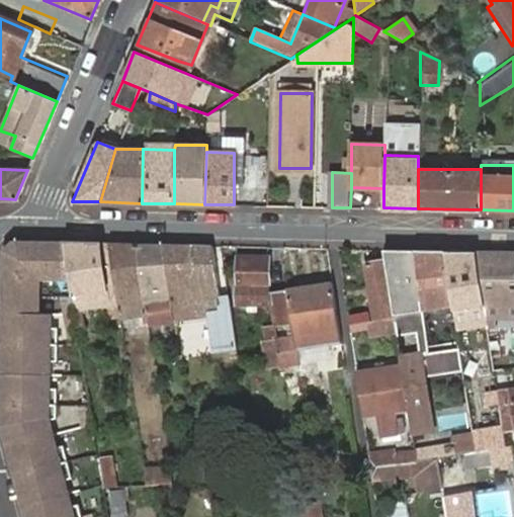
[(77,516),(74,505),(67,507),(60,480),(67,478),(59,444),(52,446),(45,421),(53,422),(54,389),(46,389),(47,360),(54,361),(55,328),(48,328),(48,314),(35,314),(36,278),(68,279),(62,242),(12,240),(4,250),(0,390),(0,428),(22,516),(77,516)]
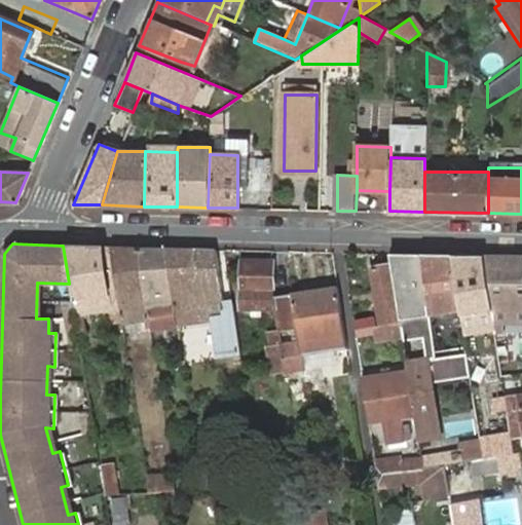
[(108,247),(63,246),(69,284),(73,312),(118,305),(108,247)]
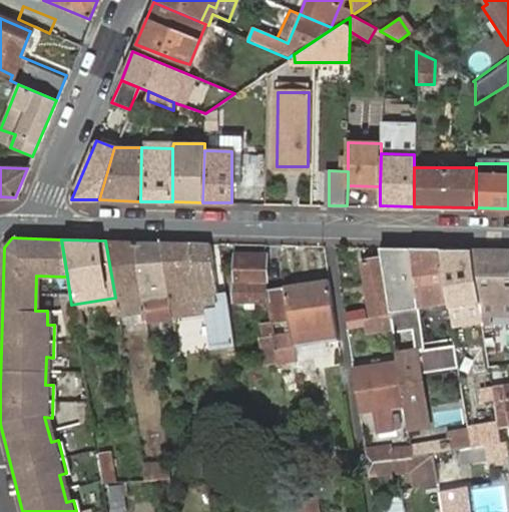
[(135,240),(105,240),(115,298),(142,293),(135,240)]
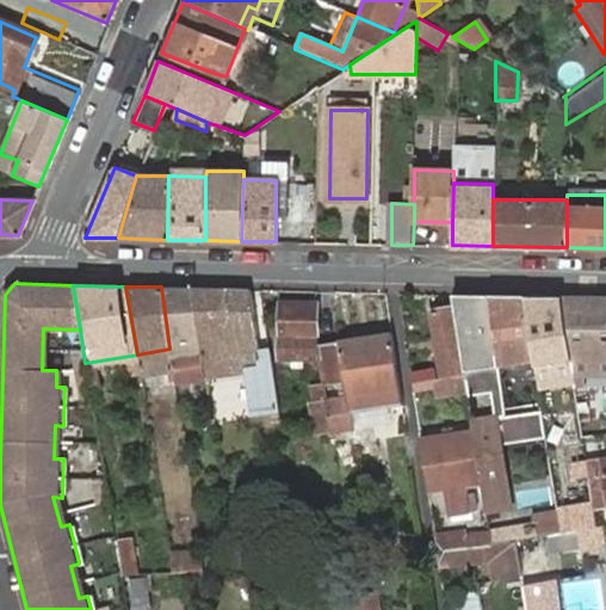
[(191,288),(161,287),(169,349),(174,376),(174,383),(204,379),(191,288)]
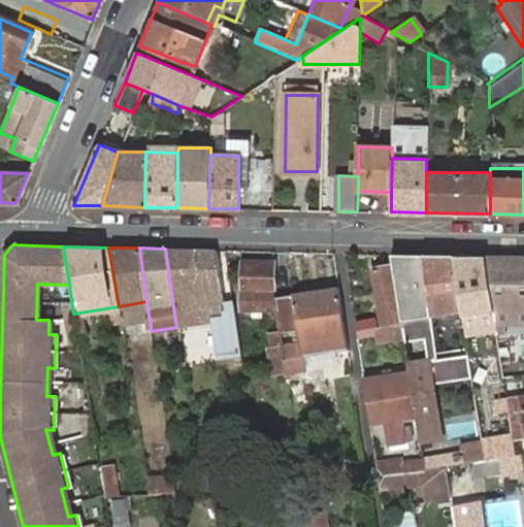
[(165,249),(176,327),(214,321),(220,358),(239,354),(232,302),(222,303),(214,251),(165,249)]
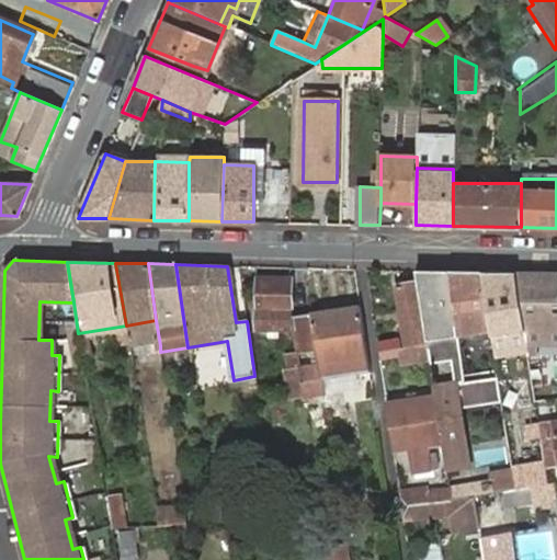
[(452,361),(455,381),(432,385),(434,396),(442,447),(445,467),(467,464),(458,402),(500,396),(497,375),(465,379),(458,339),(446,270),(415,269),(417,285),(429,363),(429,364),(452,361)]
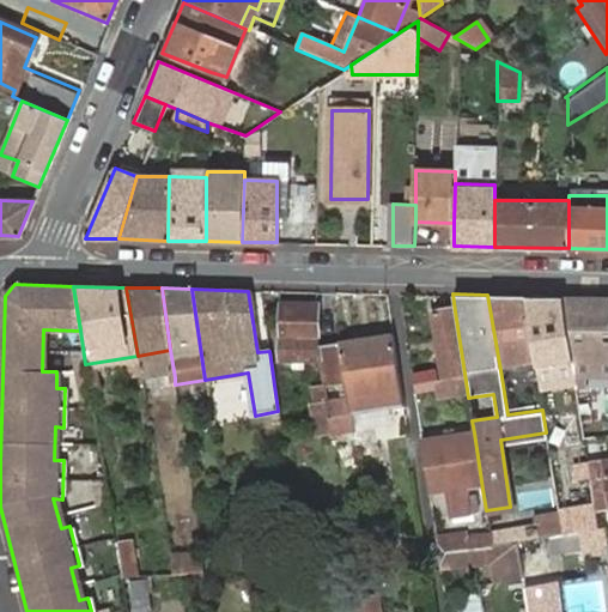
[(487,295),(500,370),(509,369),(505,347),(533,345),(524,295),(487,295)]
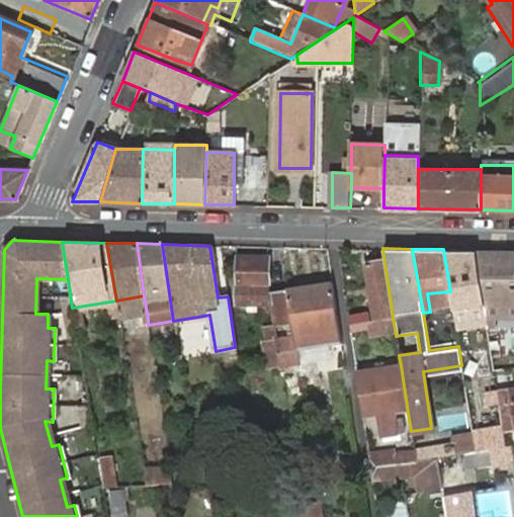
[(450,291),(452,309),(455,327),(486,323),(475,250),(443,249),(450,291)]
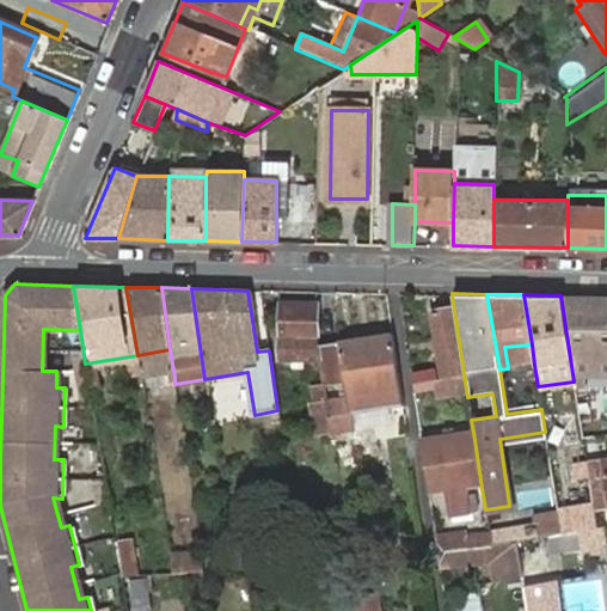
[(606,295),(560,295),(574,382),(574,386),(584,386),(583,376),(606,377),(606,295)]
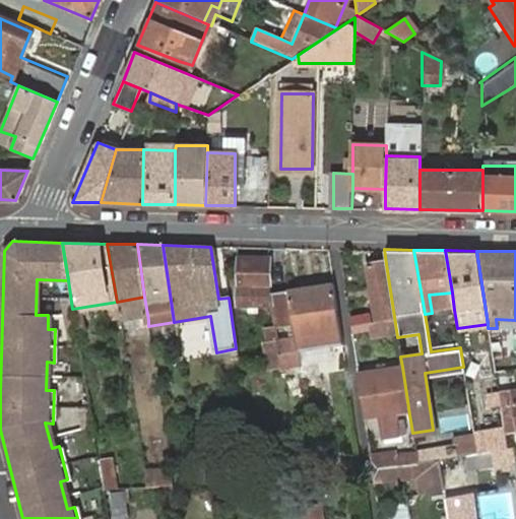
[(269,296),(269,260),(241,258),(240,282),(235,283),(236,303),(270,304),(269,296)]
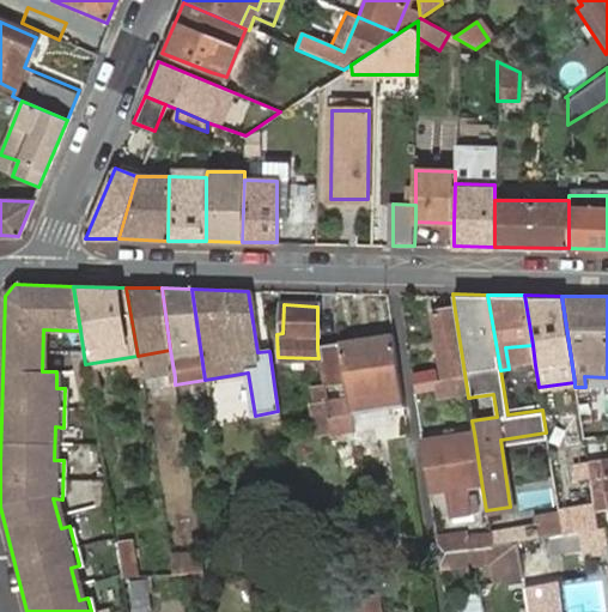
[(468,397),(455,311),(433,314),(445,386),(435,386),(435,392),(437,401),(468,397)]
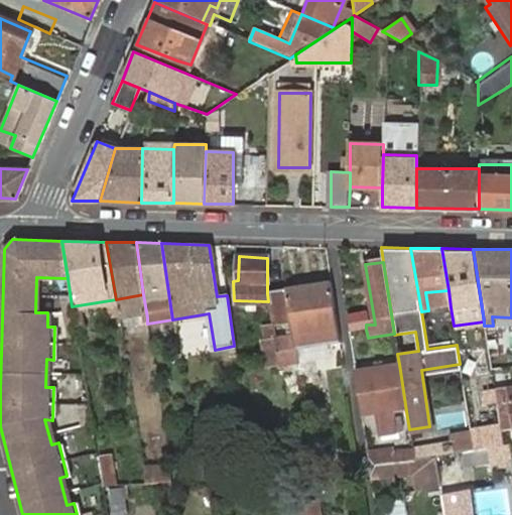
[(272,327),(279,366),(297,363),(294,348),(340,341),(332,282),(267,293),(268,301),(272,327)]
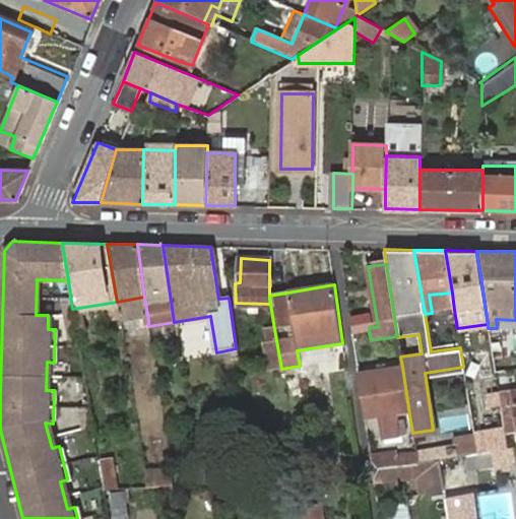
[(429,295),(432,313),(454,310),(452,293),(429,295)]
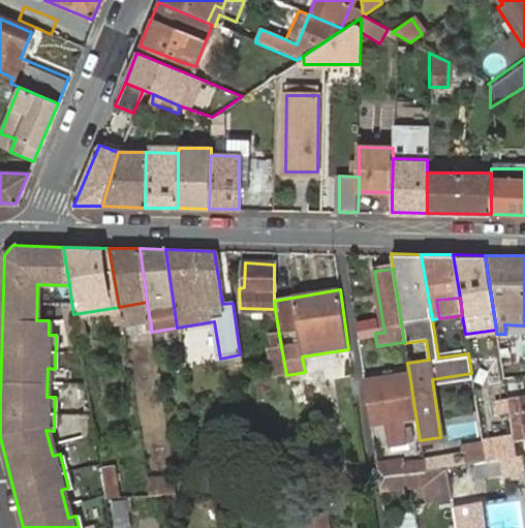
[(147,302),(119,307),(122,328),(151,325),(147,302)]
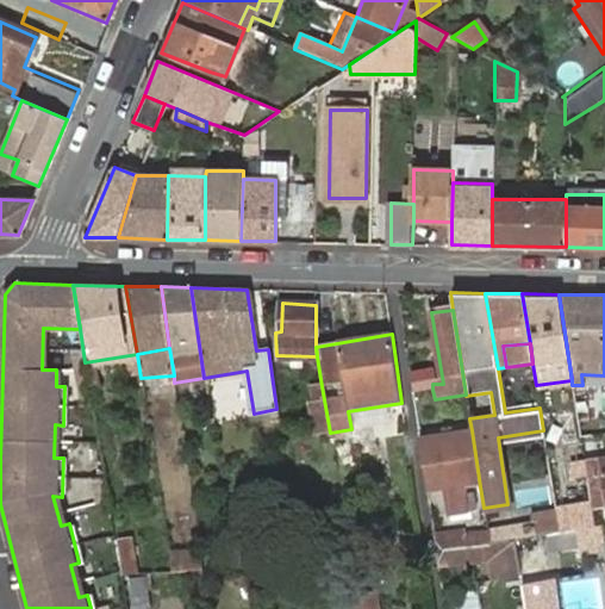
[(310,389),(317,435),(330,433),(322,386),(310,389)]
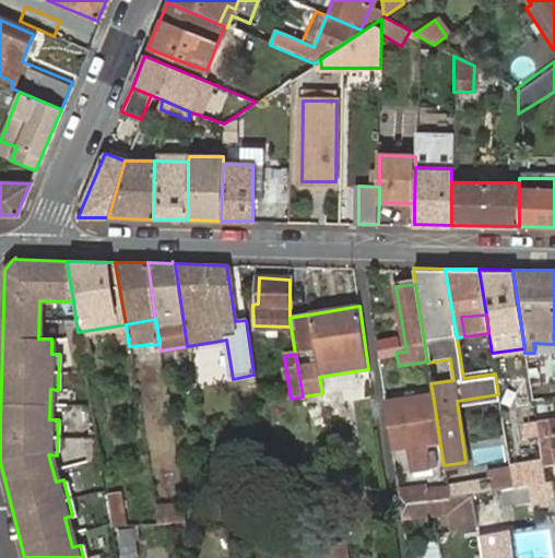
[(554,395),(553,380),(530,383),(532,400),(554,396),(554,395)]
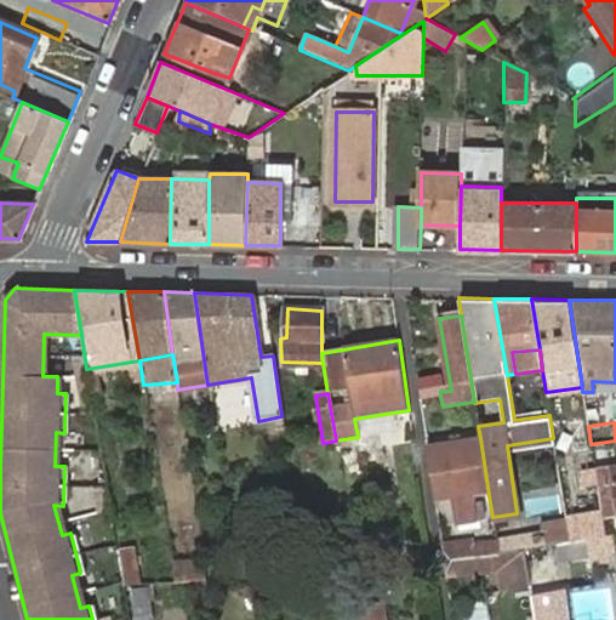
[(426,447),(434,504),(454,500),(457,524),(478,521),(474,498),(489,495),(480,438),(426,447)]
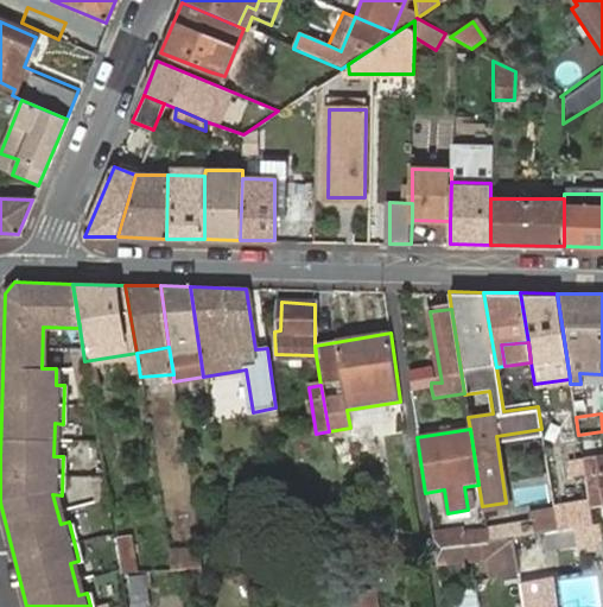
[(602,454),(581,457),(588,507),(602,504),(602,454)]
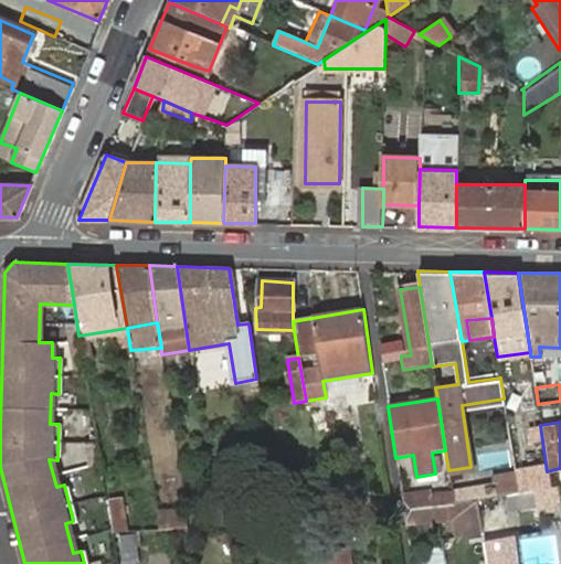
[(516,479),(515,469),(497,472),(498,480),(493,481),(495,496),(518,491),(516,479)]
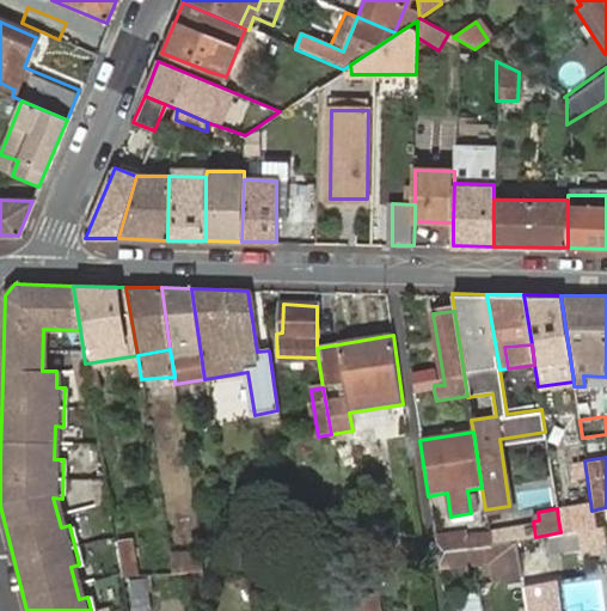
[(558,519),(560,532),(580,530),(595,527),(593,514),(558,519)]
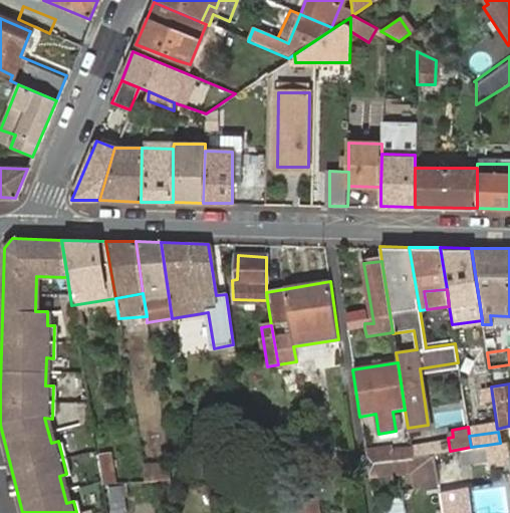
[(500,443),(487,445),(490,465),(509,461),(506,441),(500,443)]
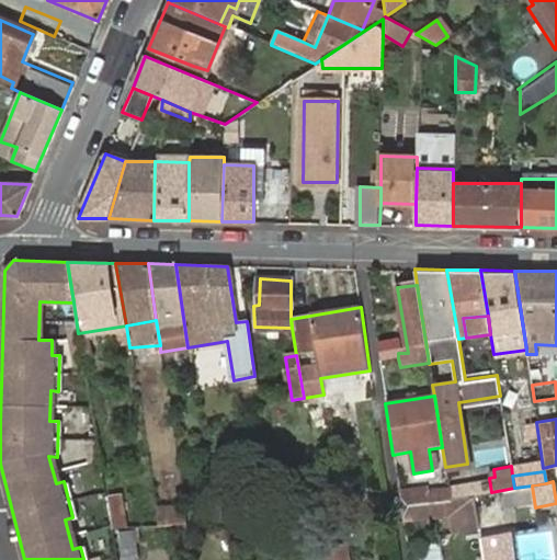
[(399,500),(408,505),(450,499),(447,484),(398,490),(399,500)]
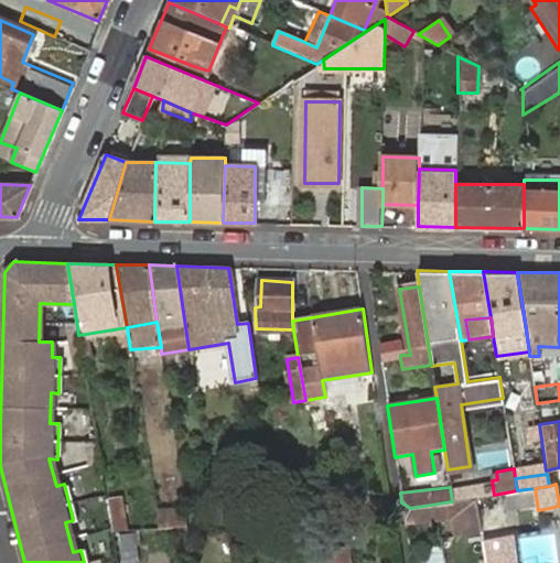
[(476,497),(454,501),(458,518),(449,520),(451,536),(458,534),(482,530),(477,505),(476,497)]
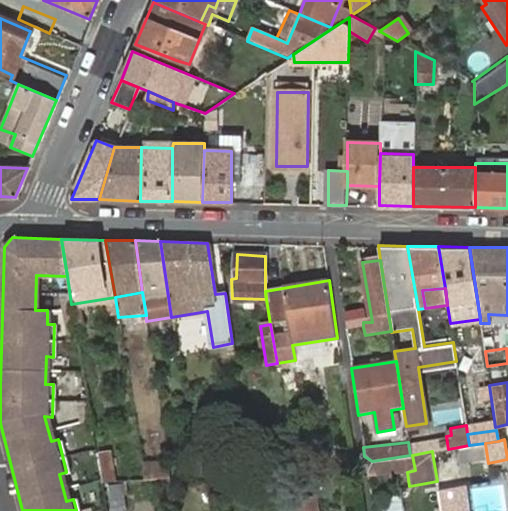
[(110,452),(95,454),(100,484),(116,482),(110,452)]
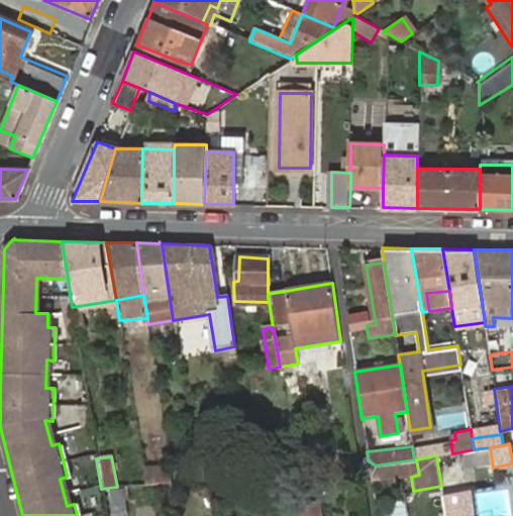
[(444,480),(459,477),(455,457),(441,459),(444,480)]
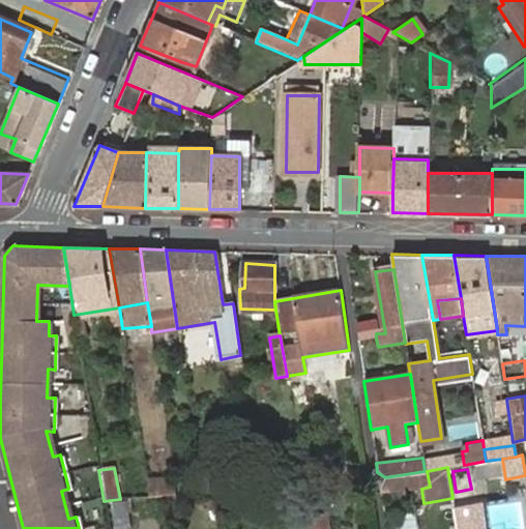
[(430,487),(427,471),(425,471),(385,477),(379,487),(381,494),(421,489),(430,487)]
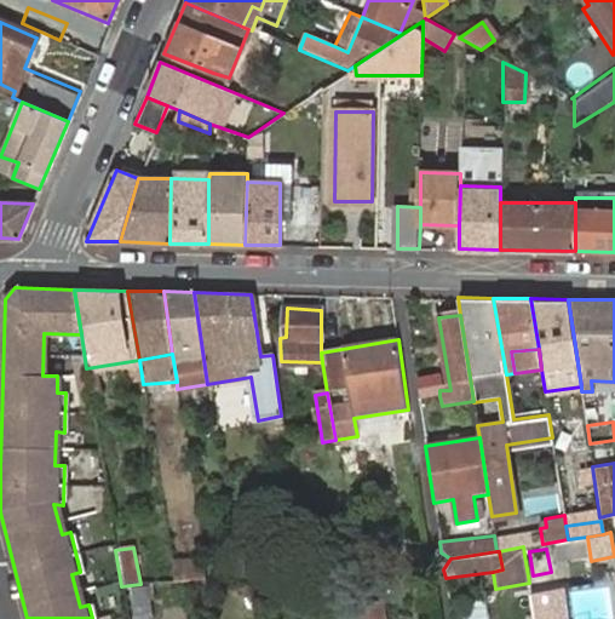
[(202,557),(171,560),(174,582),(206,579),(202,557)]
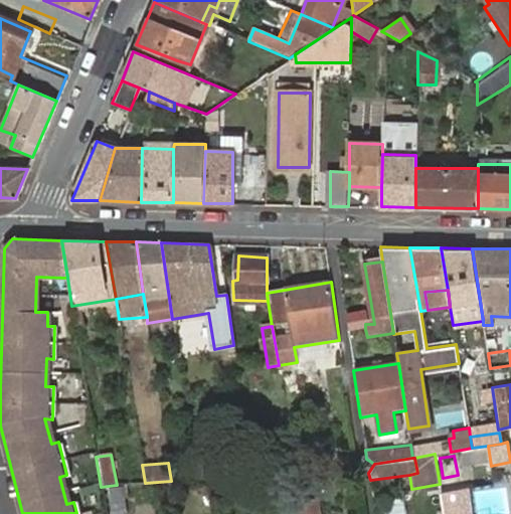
[(105,487),(108,513),(124,513),(121,485),(105,487)]
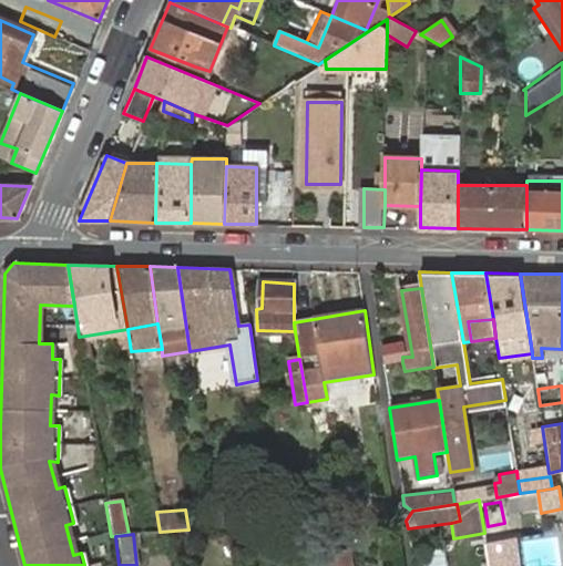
[(518,565),(517,536),(485,543),(489,565),(518,565)]
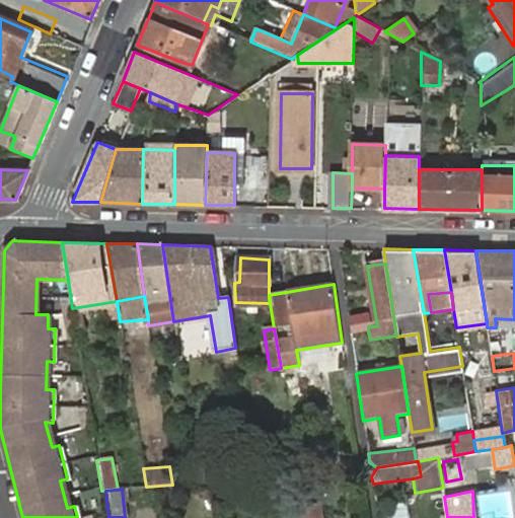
[(402,494),(405,508),(423,505),(421,492),(415,493),(402,494)]
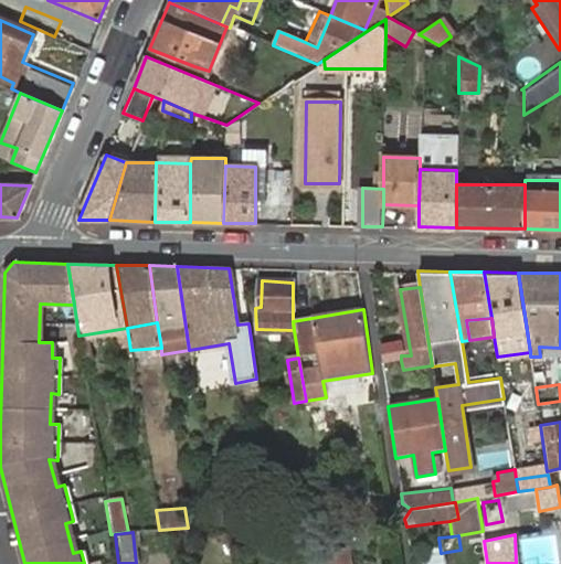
[(353,563),(352,551),(321,556),(323,563),(353,563)]
